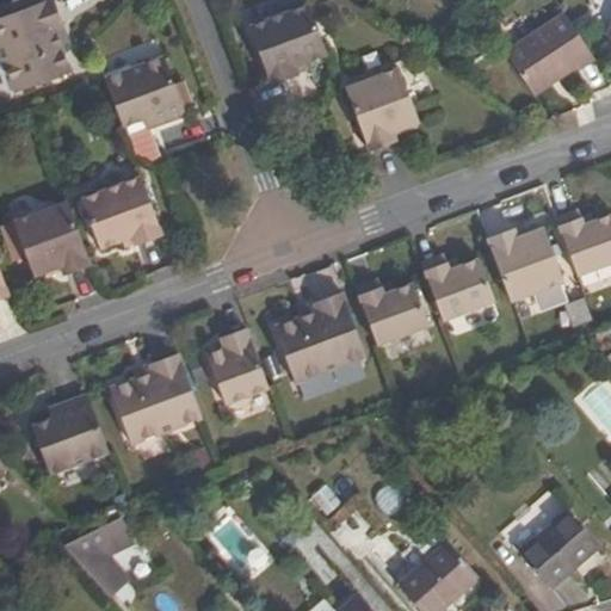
[(65,26),(74,23),(66,0),(48,0),(0,17),(0,24),(24,88),(80,68),(71,43),(65,26)]
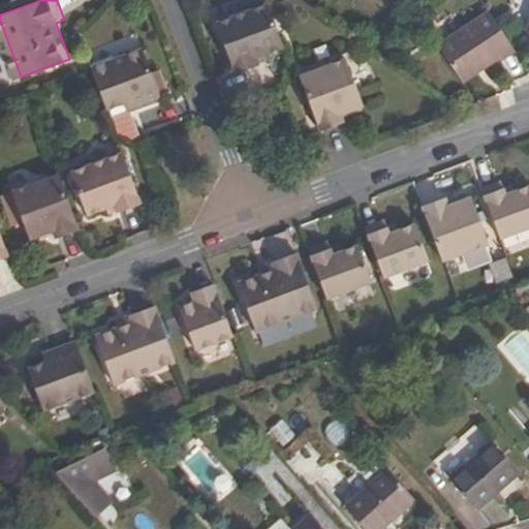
[(265,44),(282,39),(269,2),(267,0),(250,0),(249,4),(218,16),(236,66),(258,58),(257,54),(255,48),(265,44)]
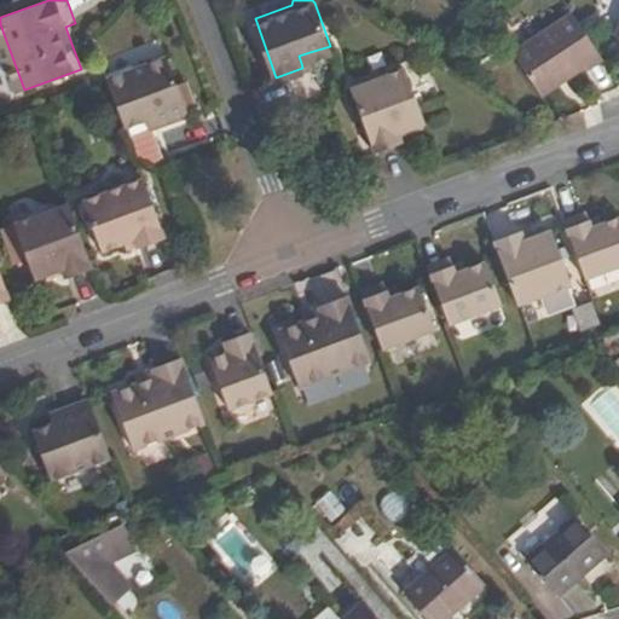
[(606,61),(574,13),(514,55),(543,97),(585,69),(588,73),(606,61)]
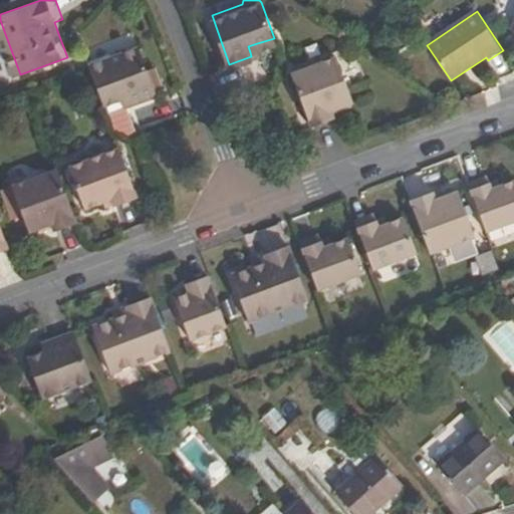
[(68,34),(62,19),(54,22),(59,36),(68,34)]
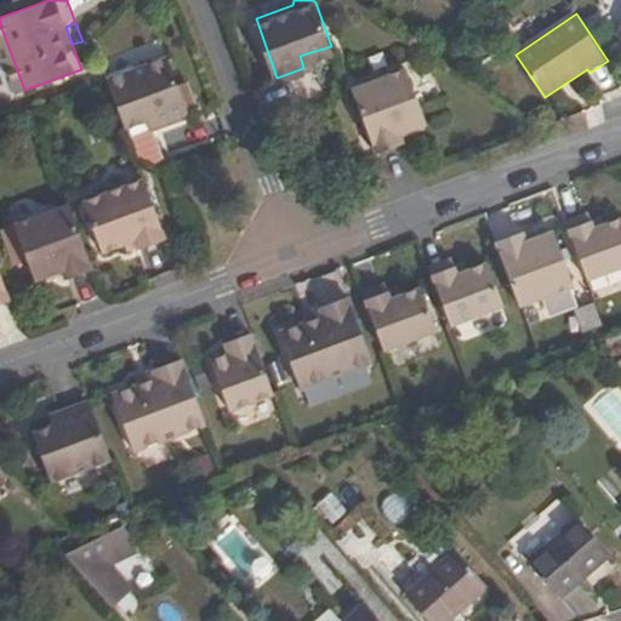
[(157,108),(161,118),(189,107),(169,47),(113,68),(130,118),(147,110),(157,108)]
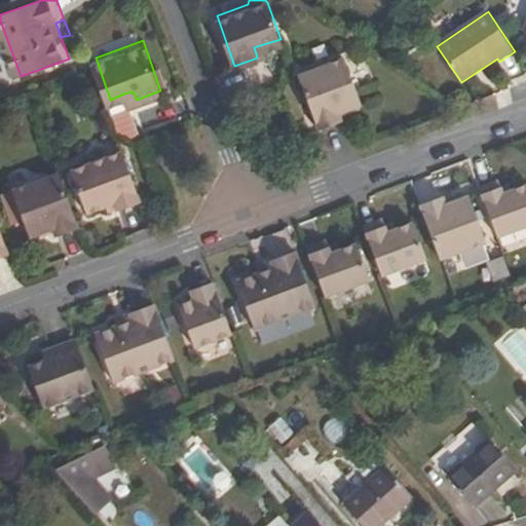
[(265,51),(263,44),(254,47),(256,53),(265,51)]
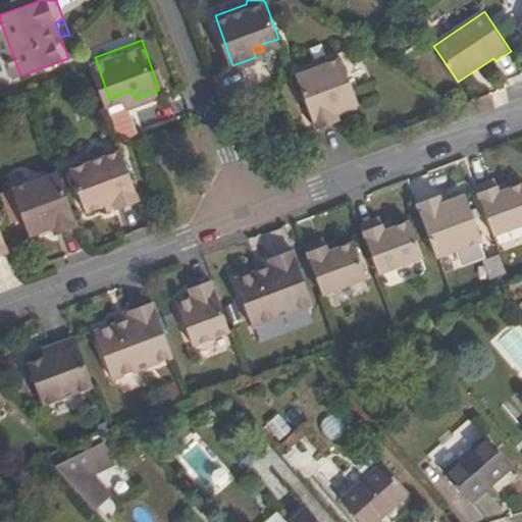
[(359,103),(342,58),(297,74),(316,131),(340,122),(336,112),(359,103)]
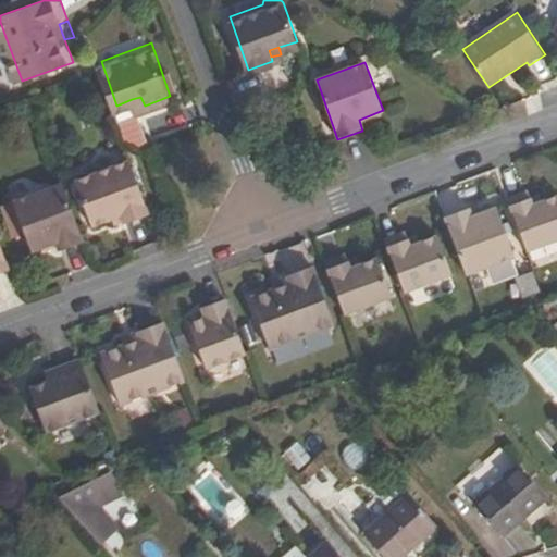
[(135,109),(145,106),(140,97),(132,99),(135,109)]
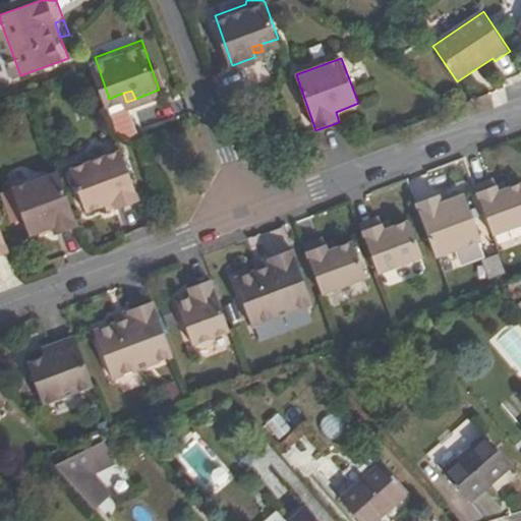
[(87,212),(104,206),(114,203),(115,209),(117,211),(139,201),(121,153),(85,165),(80,161),(73,164),(72,172),(87,212)]
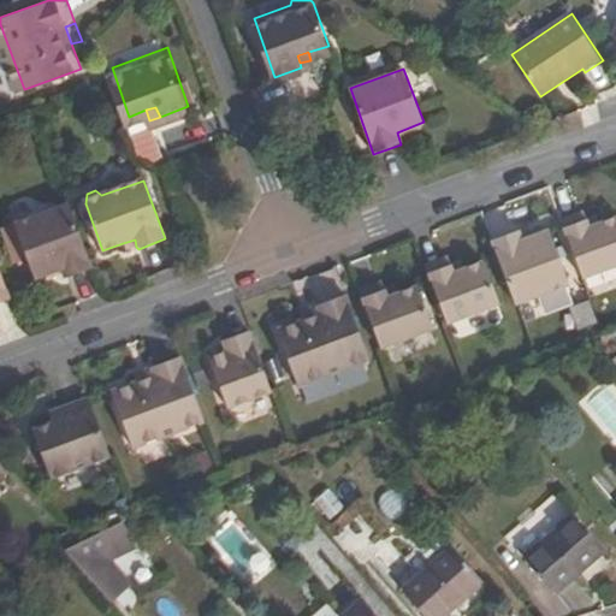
[(66,276),(94,266),(70,203),(16,221),(35,278),(63,268),(66,276)]
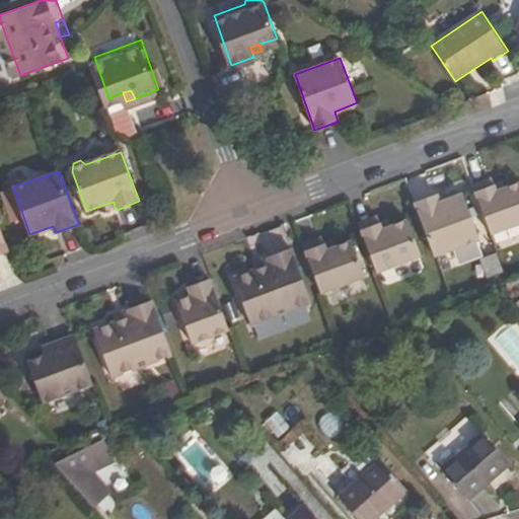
[(493,177),(474,183),(494,234),(518,223),(518,182),(507,189),(499,192),(496,183),(493,177)]
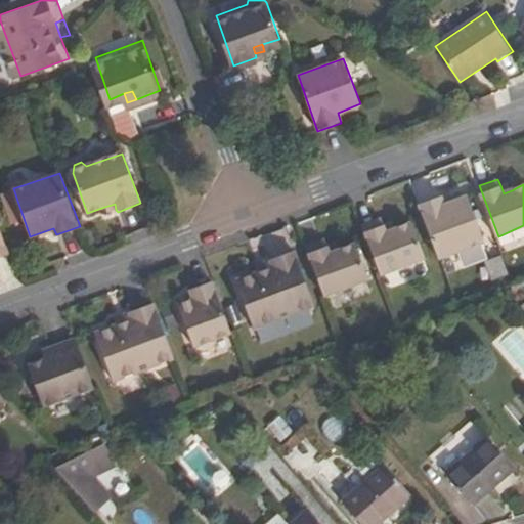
[(508,183),(500,185),(504,193),(512,190),(508,183)]
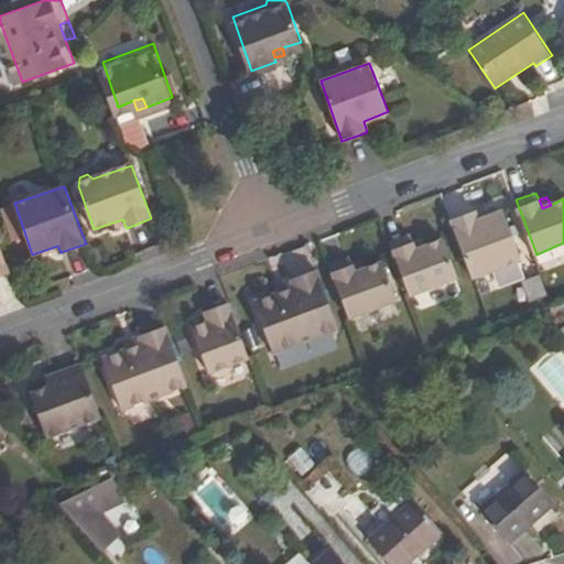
[(500,209),(477,217),(479,224),(502,215),(500,209)]
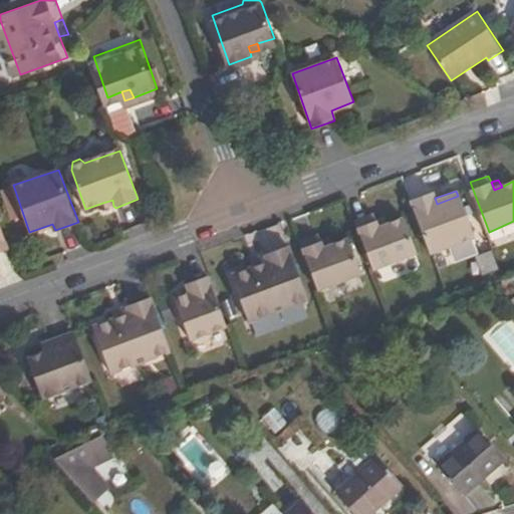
[(434,196),(413,203),(432,252),(476,236),(462,195),(458,196),(437,204),(435,198),(434,196)]
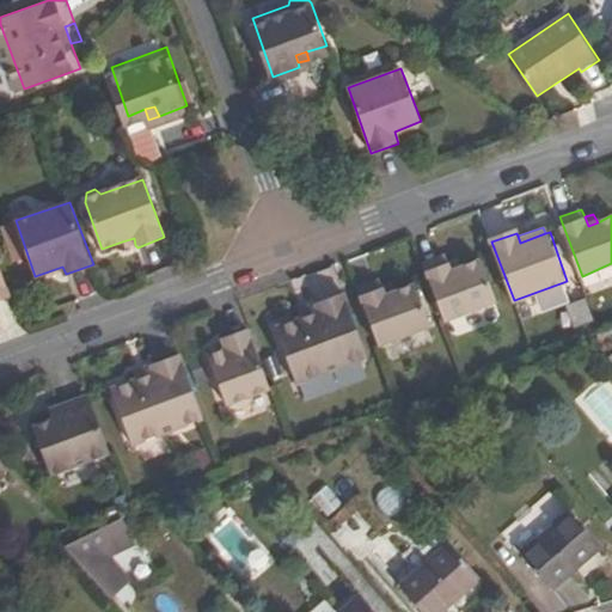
[(134,238),(122,242),(126,249),(135,245),(134,238)]
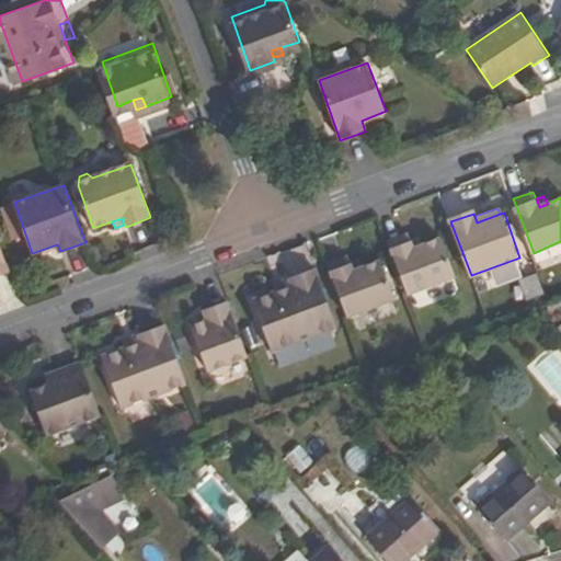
[(409,235),(390,241),(409,294),(456,276),(443,238),(422,244),(413,248),(411,241),(409,235)]
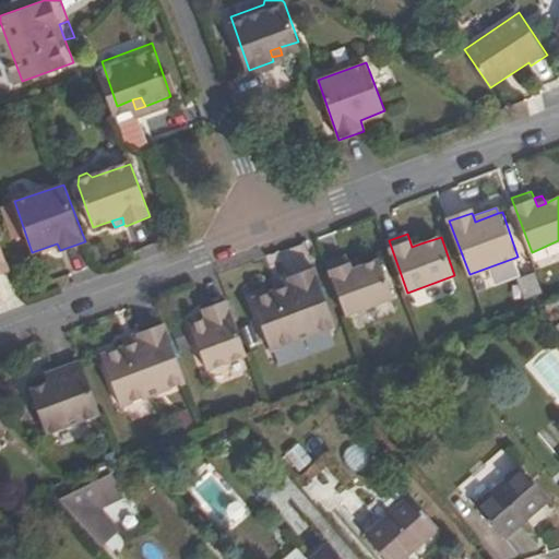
[(412,247),(420,244),(418,237),(409,240),(412,247)]
